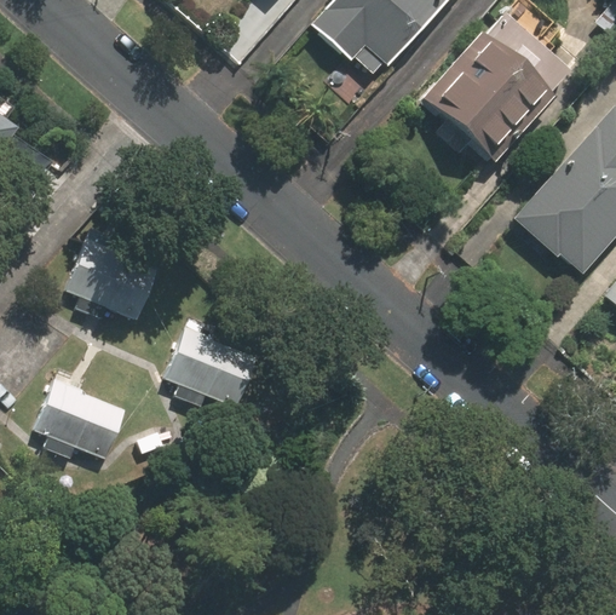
[(330,0),(310,24),(375,82),(448,0),(330,0)]
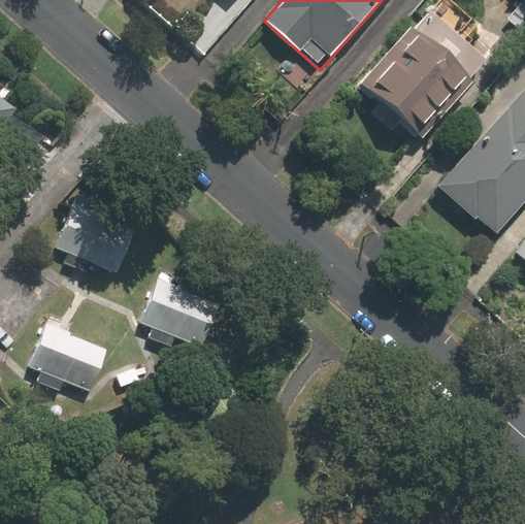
[(421,139),(485,61),(421,8),(357,87),(421,139)]
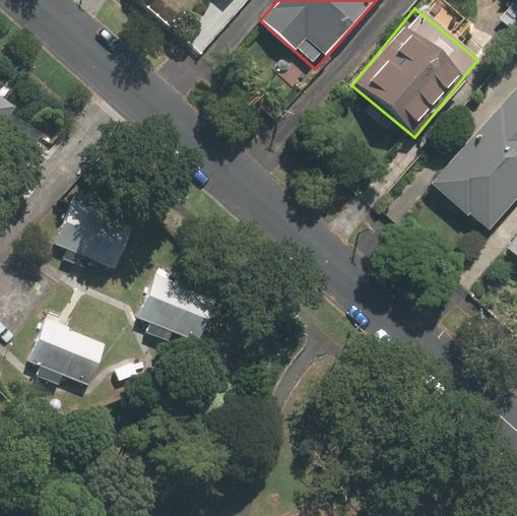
[(516,97),(511,92),(433,185),(489,233),(516,200),(516,97)]
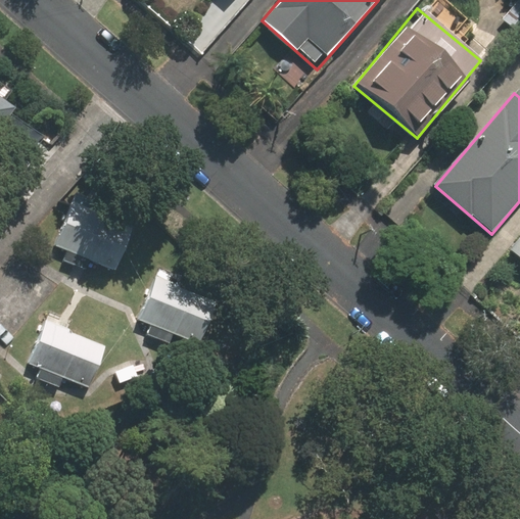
[(135,225),(72,201),(55,243),(119,267),(135,225)]
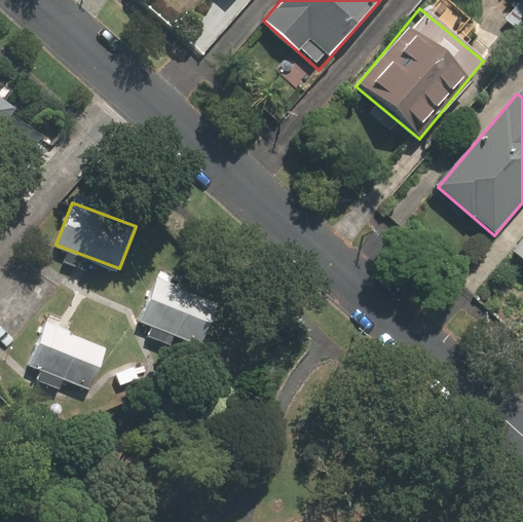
[(522,239),(513,252),(522,260),(522,239)]
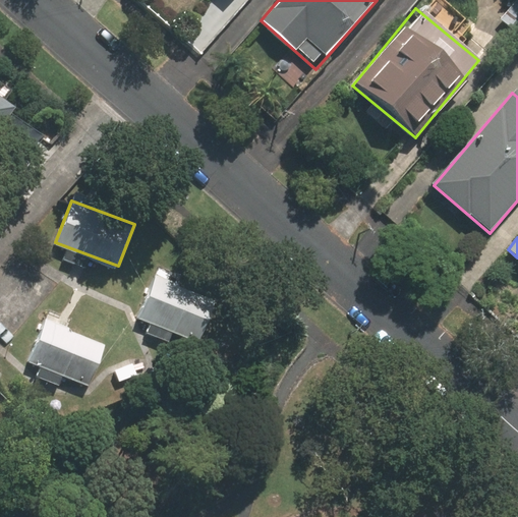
[(218,299),(158,274),(139,318),(199,343),(218,299)]
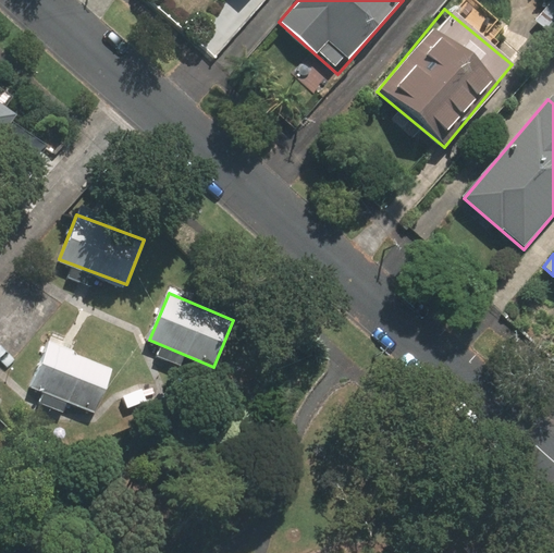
[(96,413),(112,368),(46,344),(31,389),(96,413)]
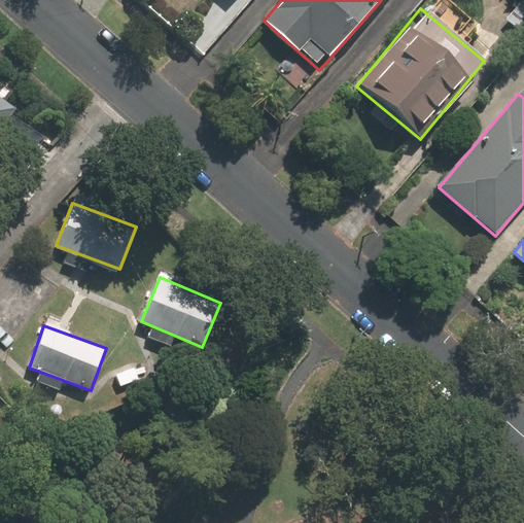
All buildings are outlined.
